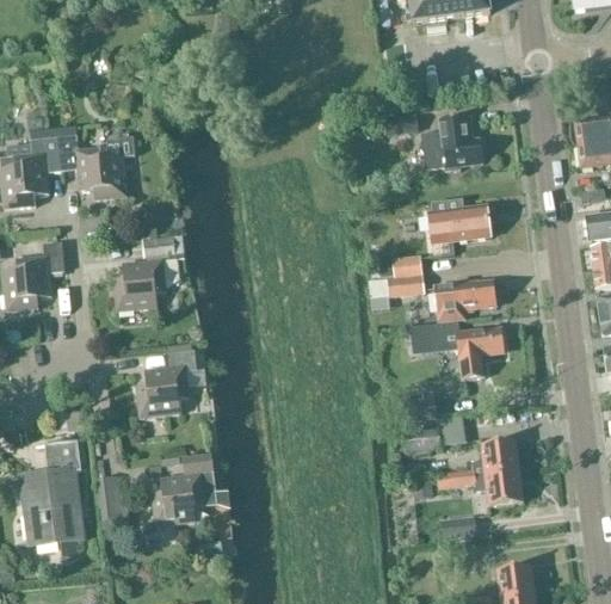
[(409,0),(413,22),(491,11),(488,0),(409,0)]
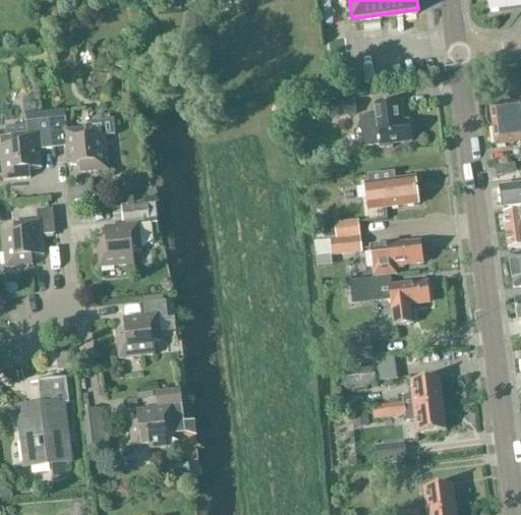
[(487,0),(488,8),(520,4),(520,0),(487,0)]
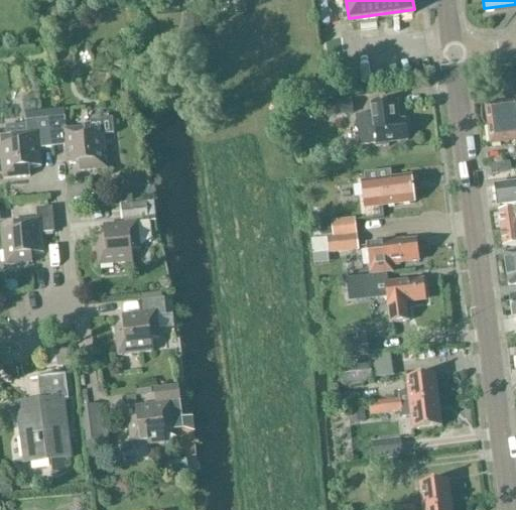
[(353,109),(351,95),(326,98),(328,113),(353,109)]
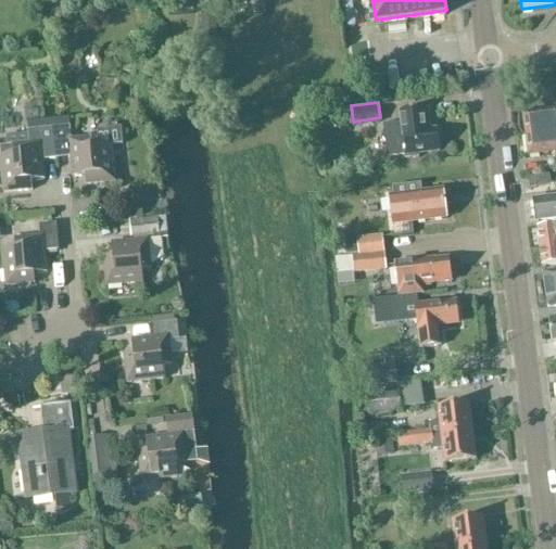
[(399,120),(381,123),(386,155),(403,153),(402,144),(404,144),(404,151),(406,151),(406,154),(419,153),(419,150),(439,148),(437,126),(429,127),(427,105),(401,109),(403,123),(399,124),(399,120)]
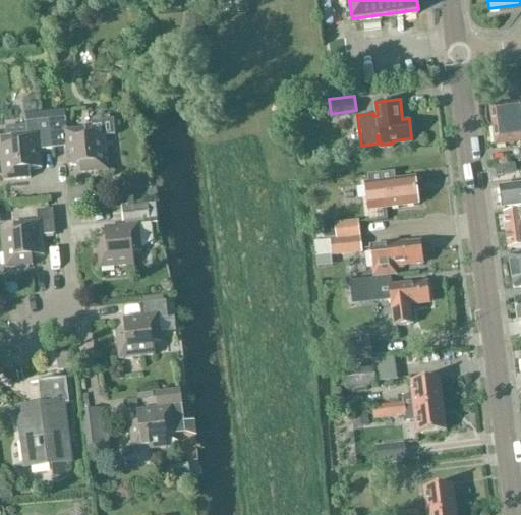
[(520,99),(490,103),(493,122),(520,118),(520,99)]
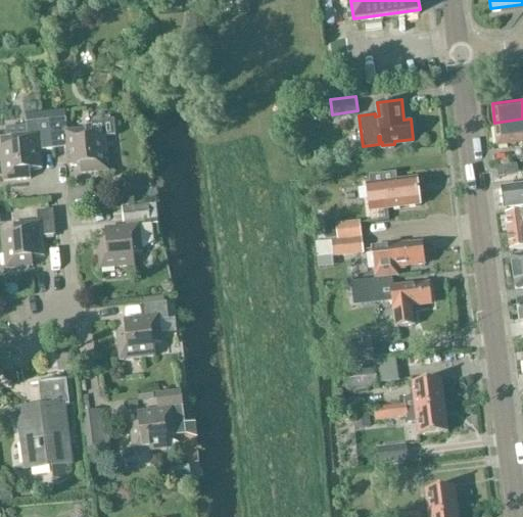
[(65,106),(50,108),(50,110),(53,146),(66,145),(68,161),(80,160),(81,170),(108,168),(105,133),(115,133),(114,118),(91,119),(91,126),(67,128),(65,106)]
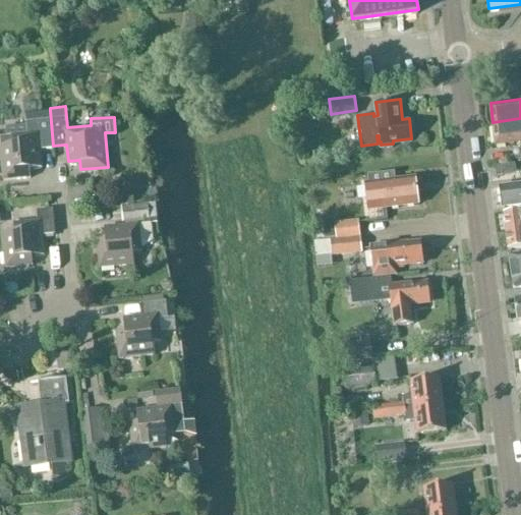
[(12,139),(0,140),(3,176),(31,174),(30,165),(42,164),(40,147),(53,146),(50,110),(50,108),(34,109),(25,110),(25,113),(27,131),(12,132),(12,139)]
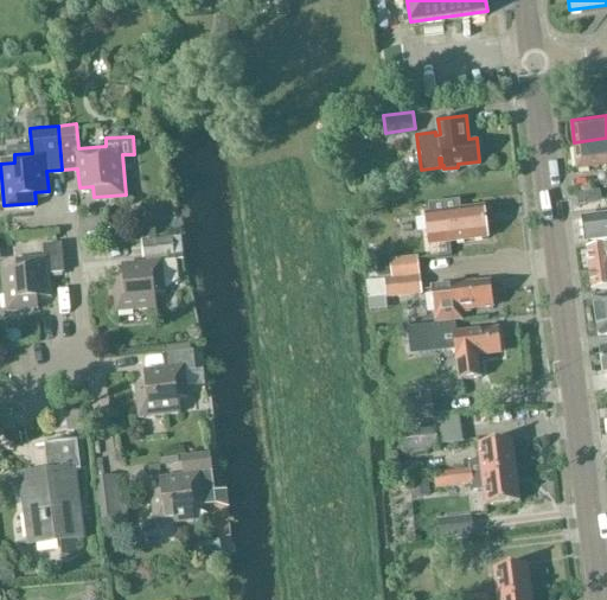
[(606,138),(574,142),(577,165),(606,161),(606,138)]
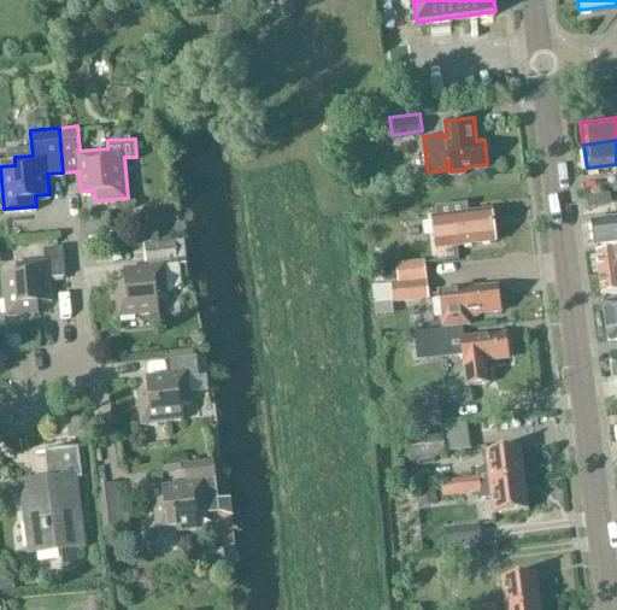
[(436,213),(432,213),(434,238),(456,234),(457,242),(495,238),(492,207),(469,210),(468,199),(435,203),(436,213)]
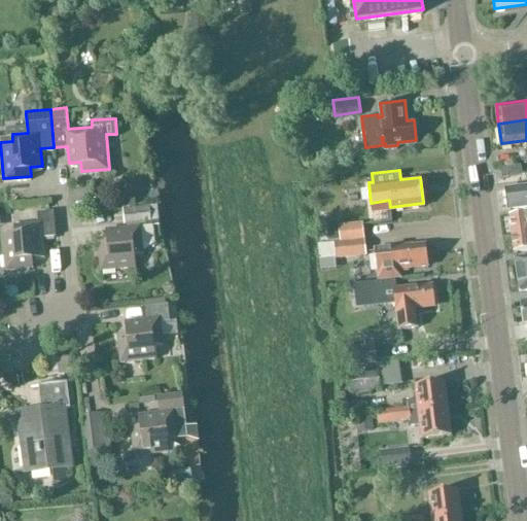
[(526,183),(506,186),(508,206),(526,203),(526,183)]
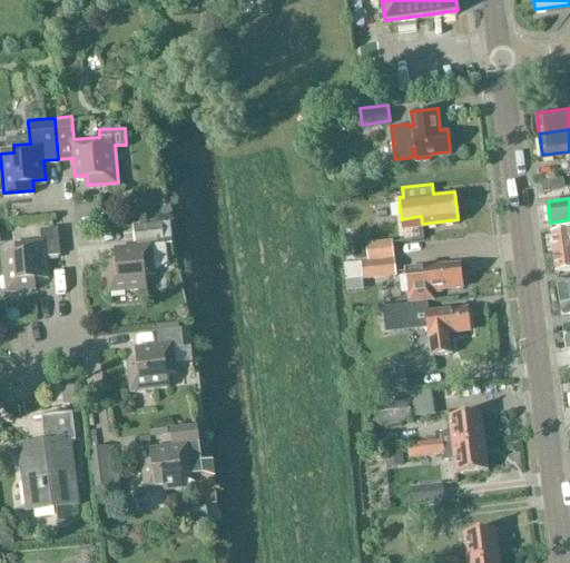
[(161,219),(133,221),(134,239),(163,236),(161,219)]
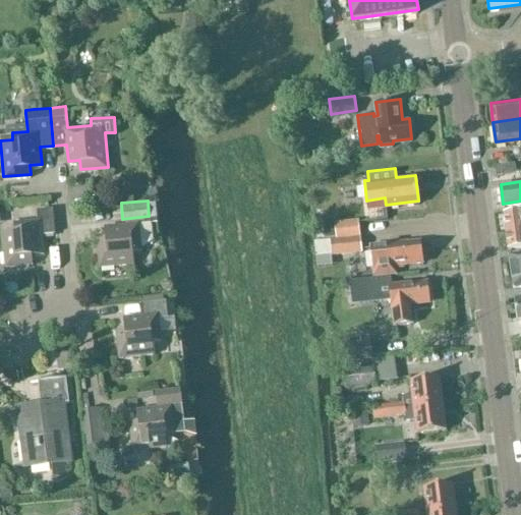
[(2,230),(5,265),(33,262),(32,253),(44,252),(42,232),(55,231),(53,206),(37,208),(38,218),(13,220),(14,228),(2,230)]
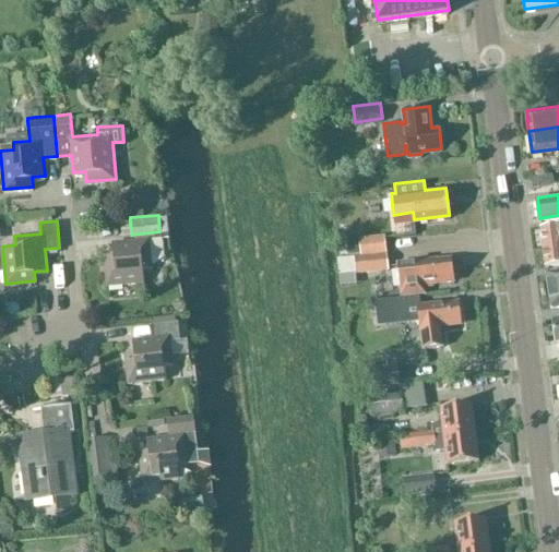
[(558,222),(540,225),(543,244),(558,241),(558,222)]
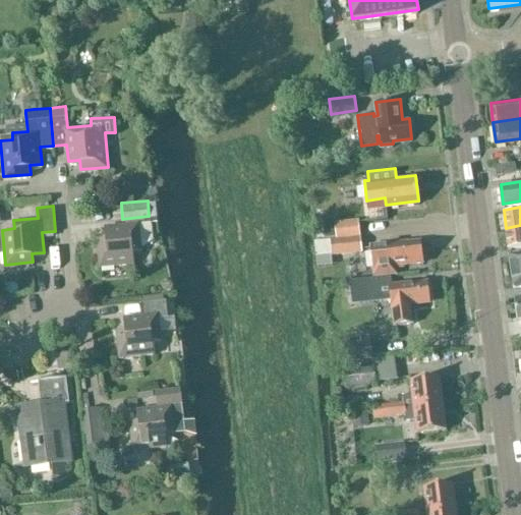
[(320,237),(360,234),(359,217),(335,219),(335,222),(325,223),(325,218),(317,219),(320,237)]
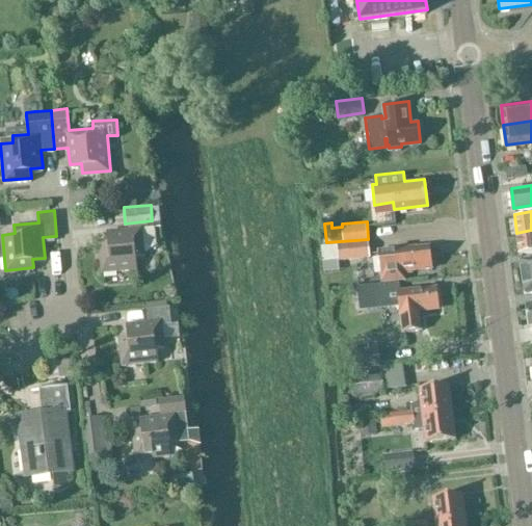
[(99,243),(102,270),(137,267),(135,255),(144,254),(141,226),(107,229),(108,242),(99,243)]
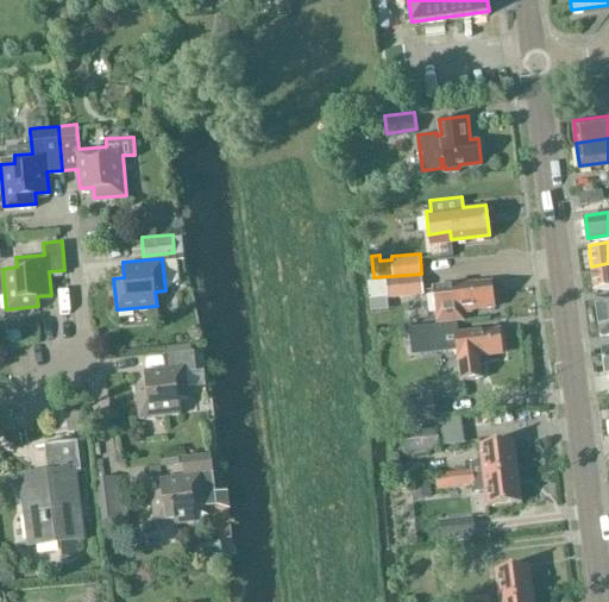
[(608,263),(591,267),(595,288),(608,284),(608,263)]
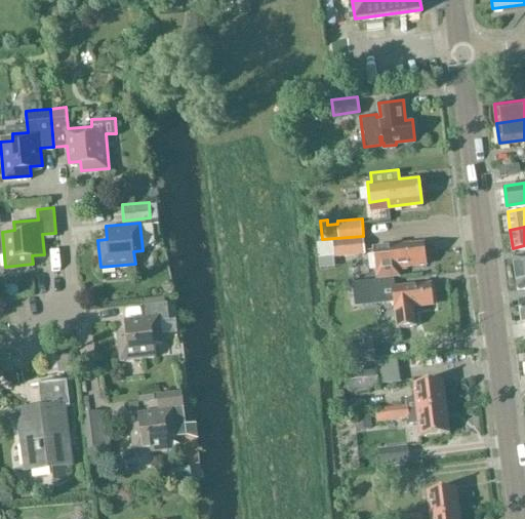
[(363,236),(322,239),(317,240),(319,255),(333,253),(333,255),(365,252),(363,236)]
